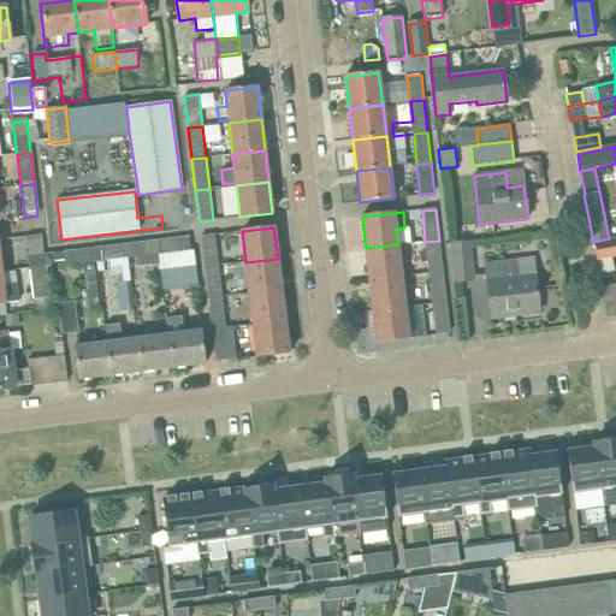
[(30,268),(43,267),(40,235),(27,236),(30,268)]
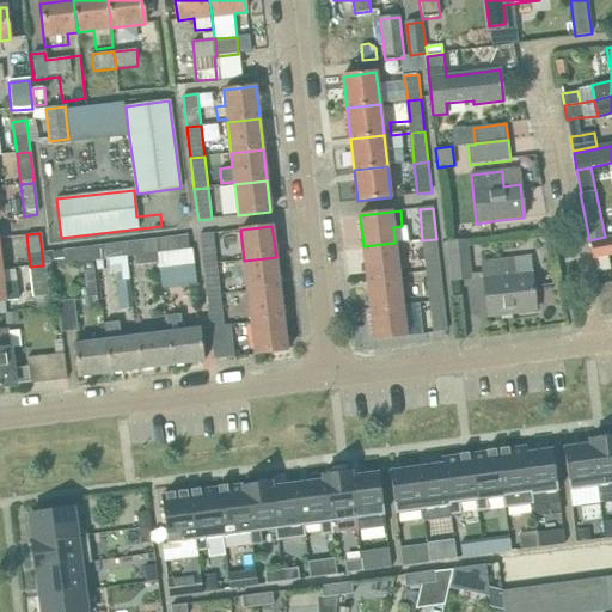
[(203,265),(218,264),(214,233),(200,236),(203,265)]
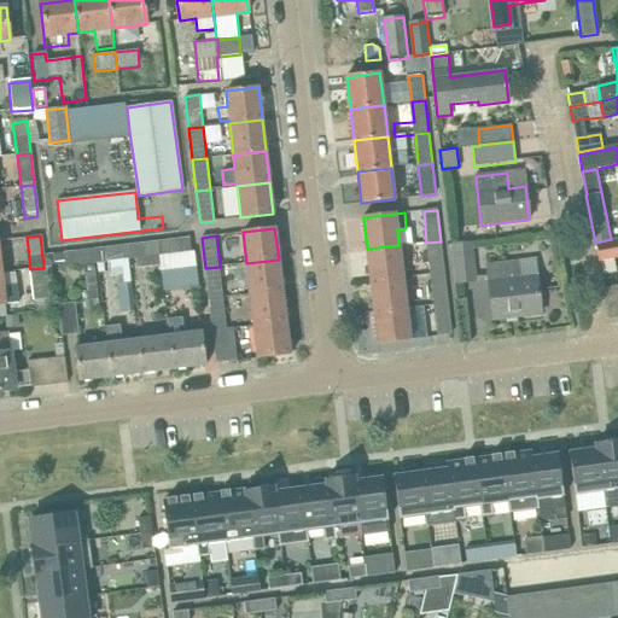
[(617,256),(617,238),(611,239),(595,243),(599,261),(617,256)]
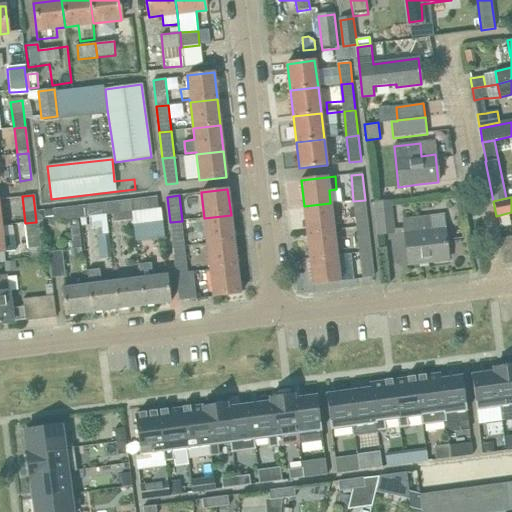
[(131,202),(133,220),(134,226),(160,223),(156,198),(131,202)]
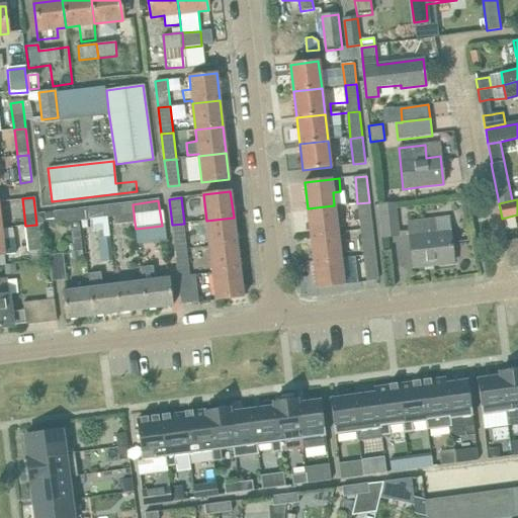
[(369,202),(357,203),(360,230),(372,228),(369,202)]
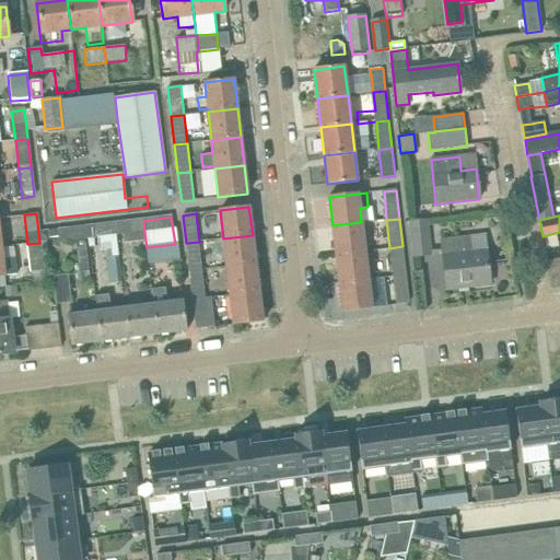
[(411,257),(430,255),(427,220),(408,222),(411,257)]
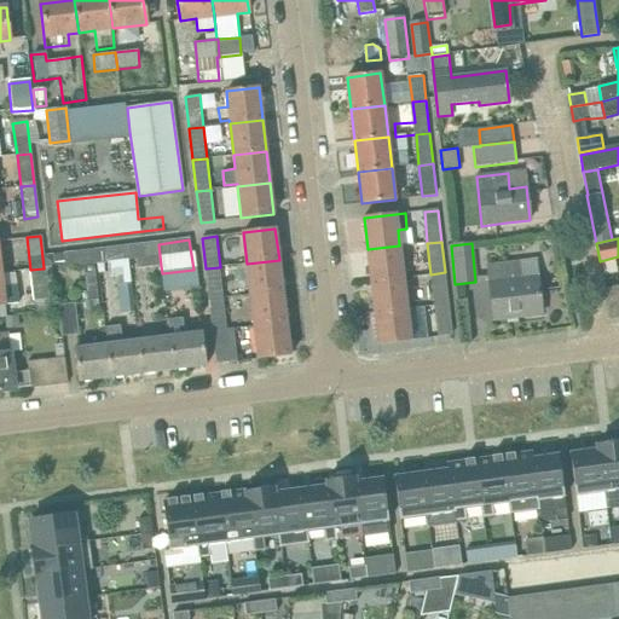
[(158,244),(134,247),(136,259),(137,268),(161,266),(158,244)]
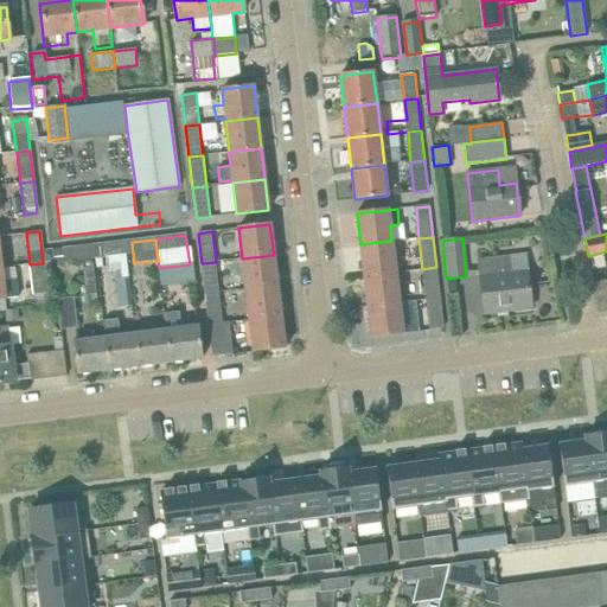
[(391,241),(360,244),(364,275),(395,272),(391,241)]
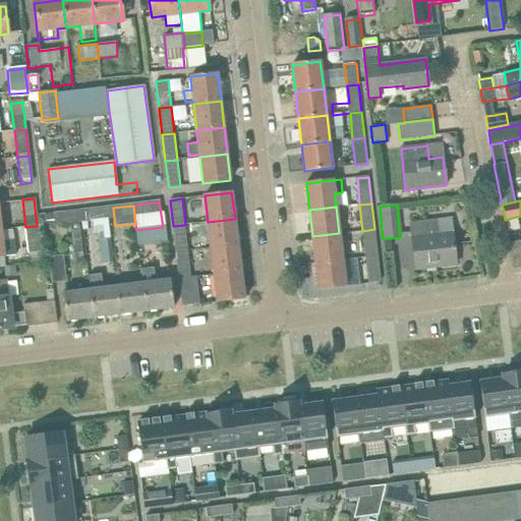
[(114,218),(113,208),(78,213),(79,222),(114,218)]
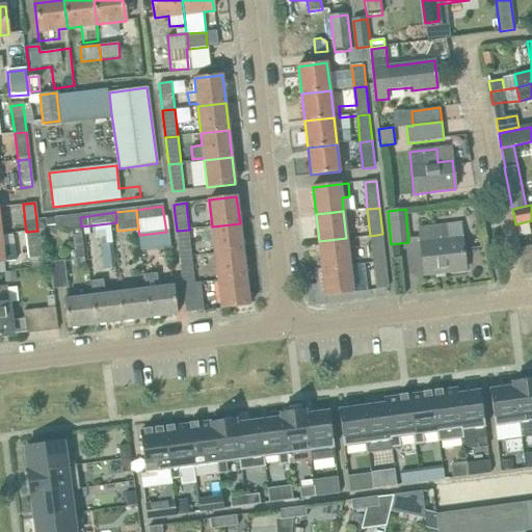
[(81,227),(80,217),(56,220),(57,227),(58,230),(69,229),(72,250),(69,250),(72,268),(86,266),(81,227)]
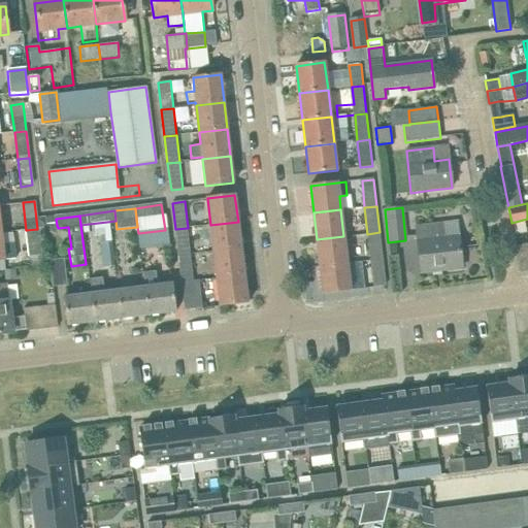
[(56,217),(46,218),(47,226),(57,225),(56,219),(56,217)]
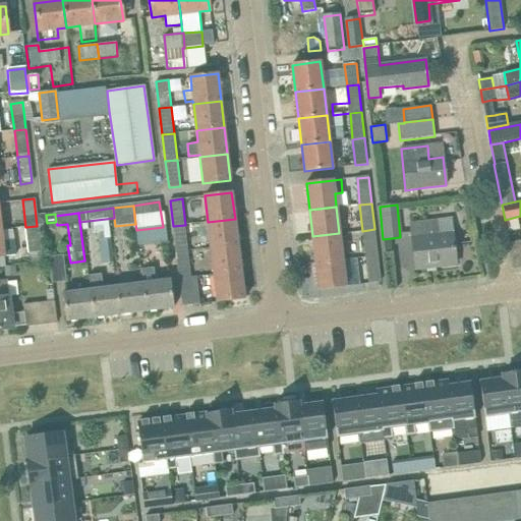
[(235,219),(208,222),(211,249),(238,245),(235,219)]
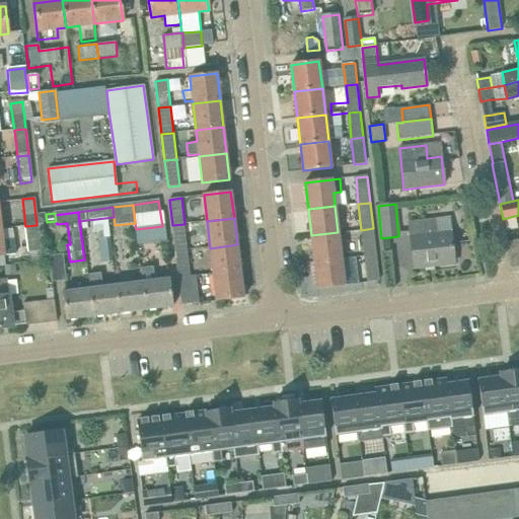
[(449,218),(429,220),(409,223),(412,248),(414,269),(454,264),(452,249),(454,248),(454,246),(452,246),(449,218)]
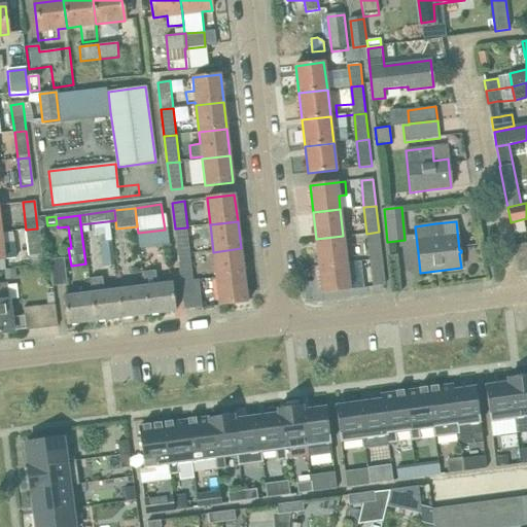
[(191,254),(187,227),(175,229),(179,256),(191,254)]
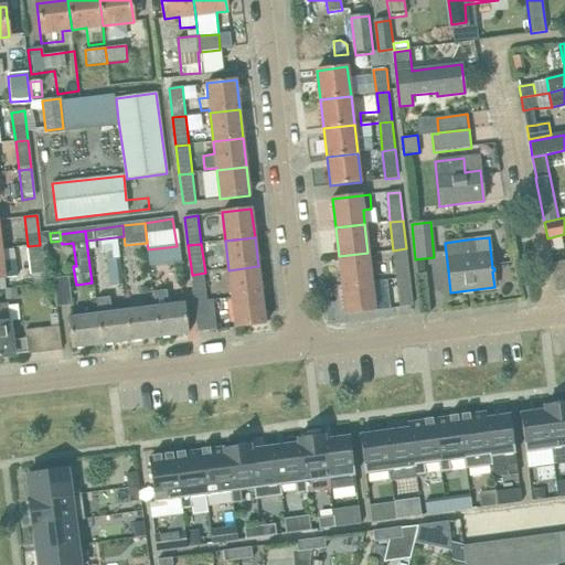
[(40,245),(28,246),(31,275),(43,274),(40,245)]
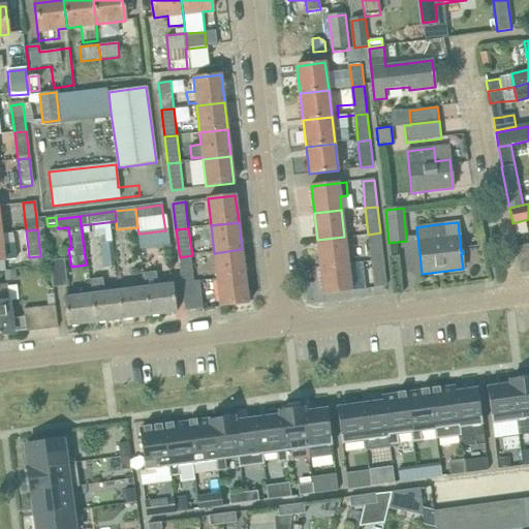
[(382,259),(380,232),(368,235),(371,261),(382,259)]
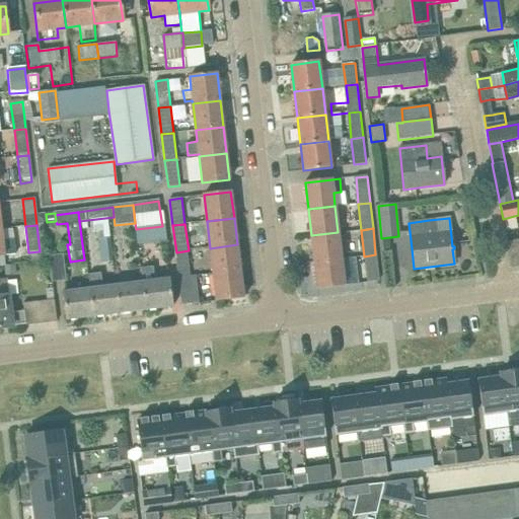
[(12,229),(1,230),(4,255),(15,254),(12,229)]
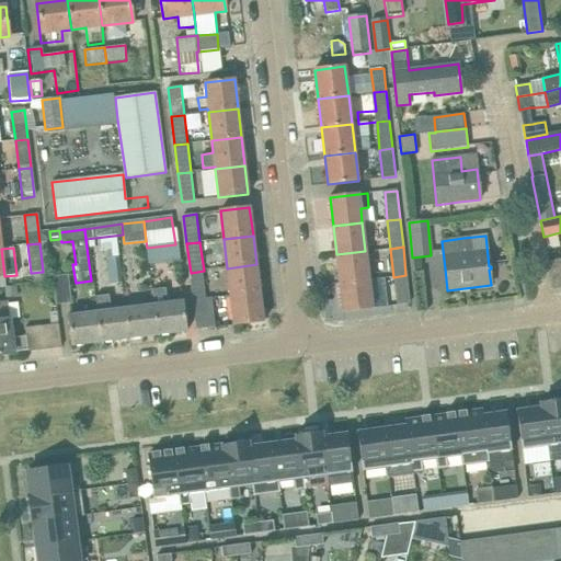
[(365,251),(336,254),(340,284),(368,281),(365,251)]
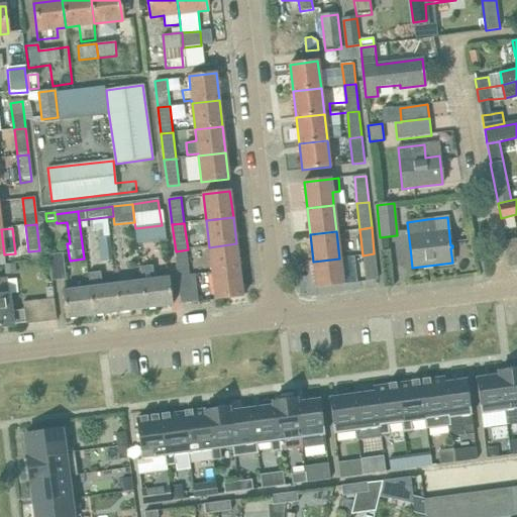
[(101,267),(109,266),(106,237),(99,238),(101,267)]
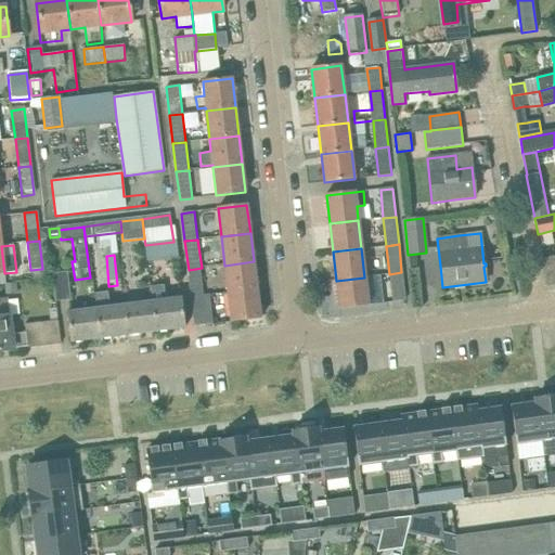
[(554,256),(542,259),(547,286),(554,284),(554,256)]
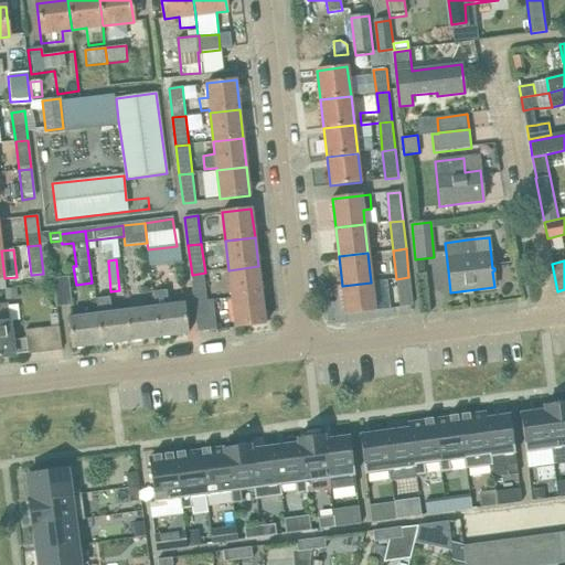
[(262,295),(258,266),(228,270),(232,299),(262,295)]
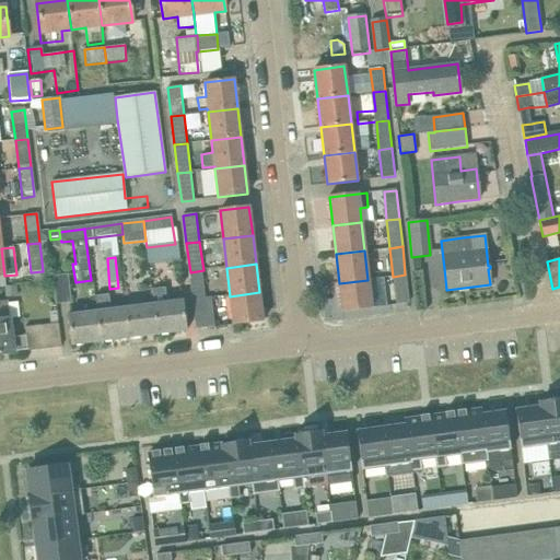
[(207,298),(203,270),(190,272),(194,300),(207,298)]
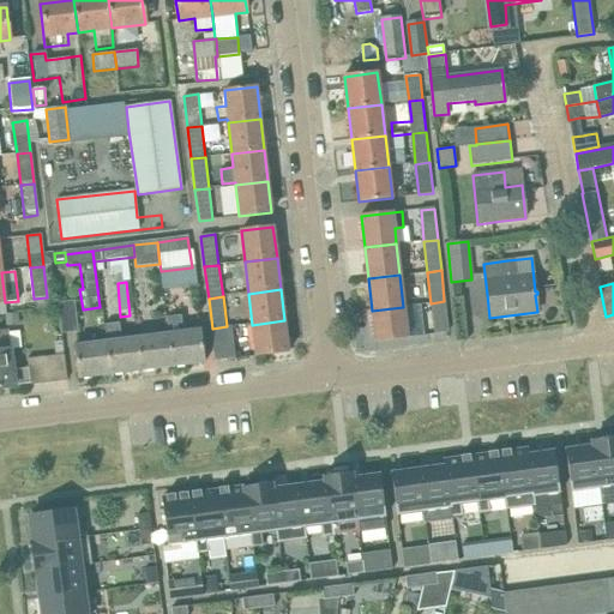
[(59,304),(62,332),(76,331),(73,301),(59,304)]
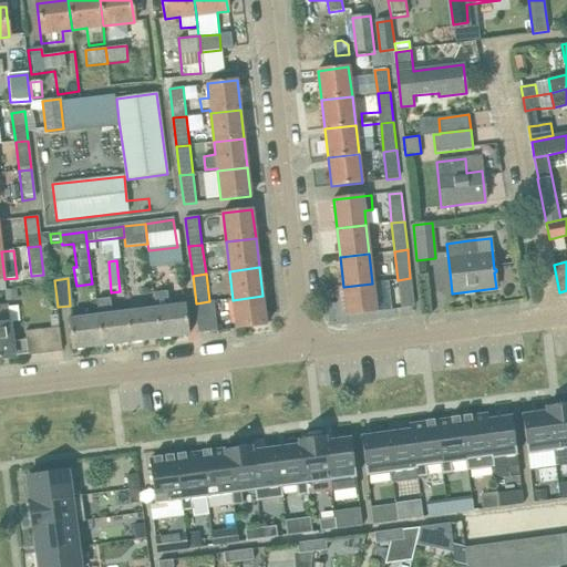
[(410,278),(398,280),(401,309),(413,307),(410,278)]
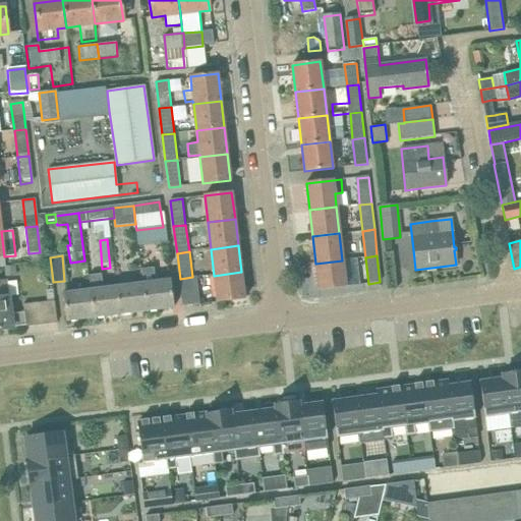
[(342,261),(315,264),(319,290),(346,287),(342,261)]
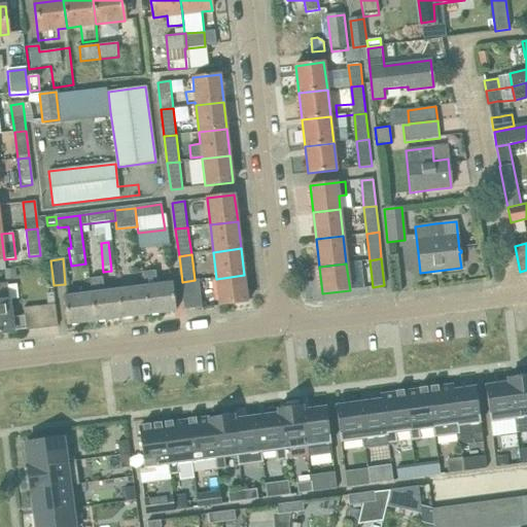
[(16,269),(5,270),(6,280),(18,279),(16,269)]
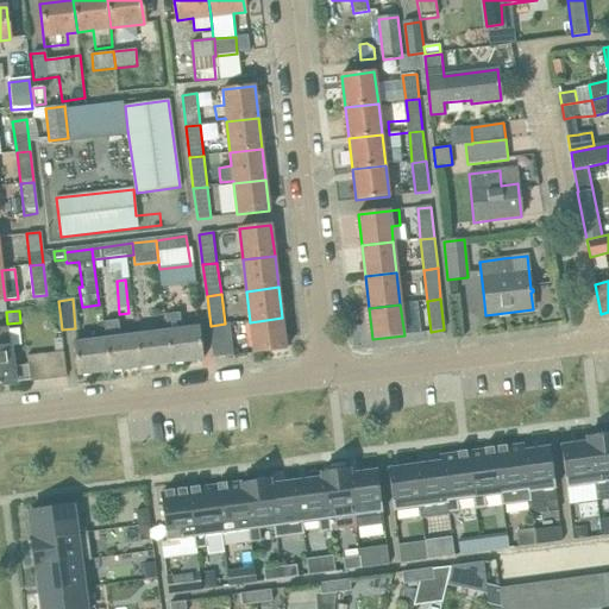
[(199,328),(182,330),(180,315),(165,316),(168,332),(171,364),(202,360),(199,328)]
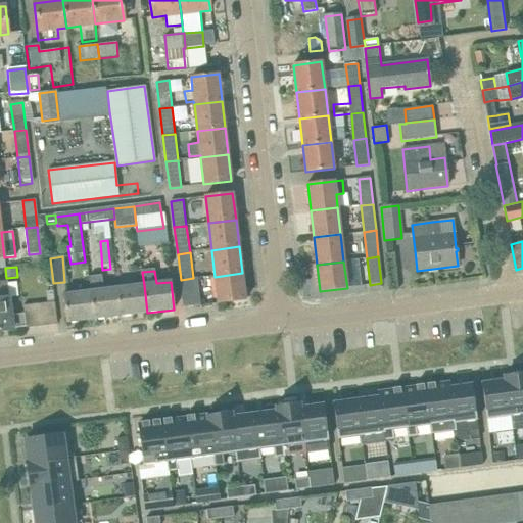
[(242,273),(215,277),(218,303),(245,300),(242,273)]
